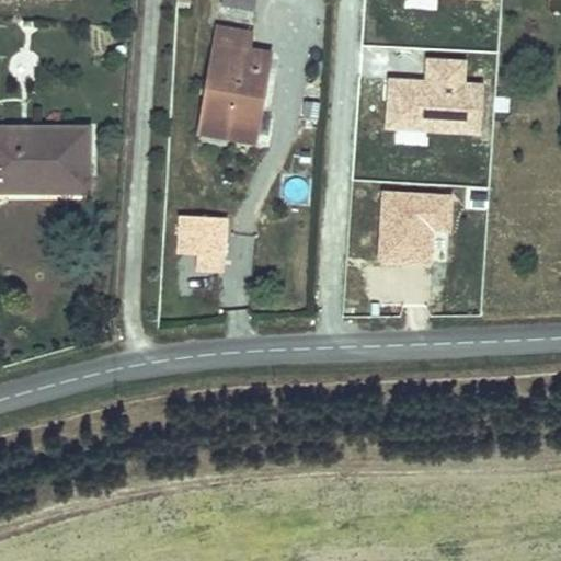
[(260,0),(233,0),(232,9),(259,13),(260,0)]
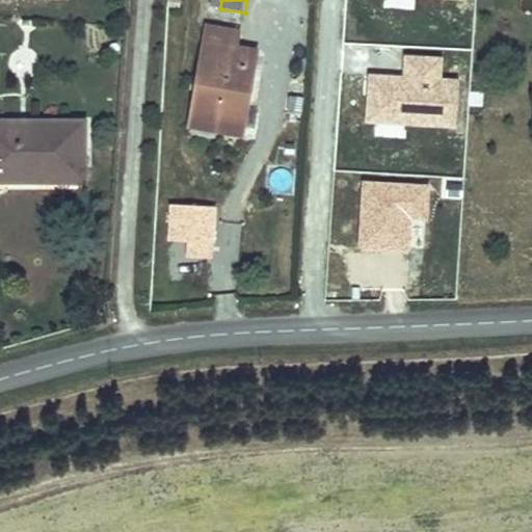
[(236,32),(206,27),(190,126),(239,134),(254,51),(234,48),(236,32)]
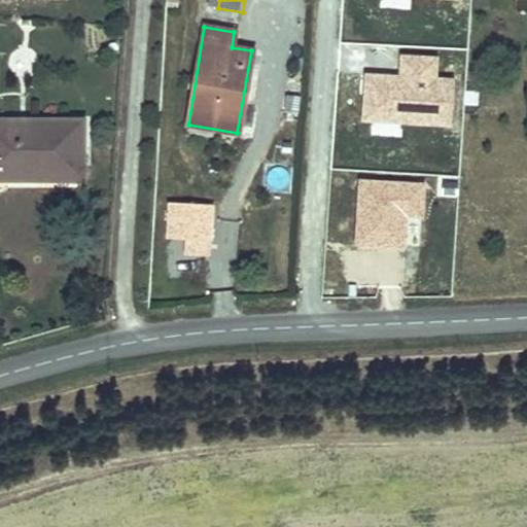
[(365,118),(453,124),(456,79),(435,78),(437,58),(403,56),(402,76),(369,74),(365,118)]
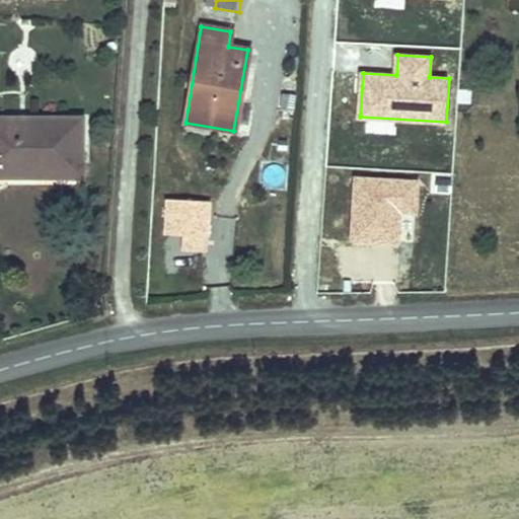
[(83,126),(0,129),(0,181),(43,182),(43,169),(85,168),(83,126)]
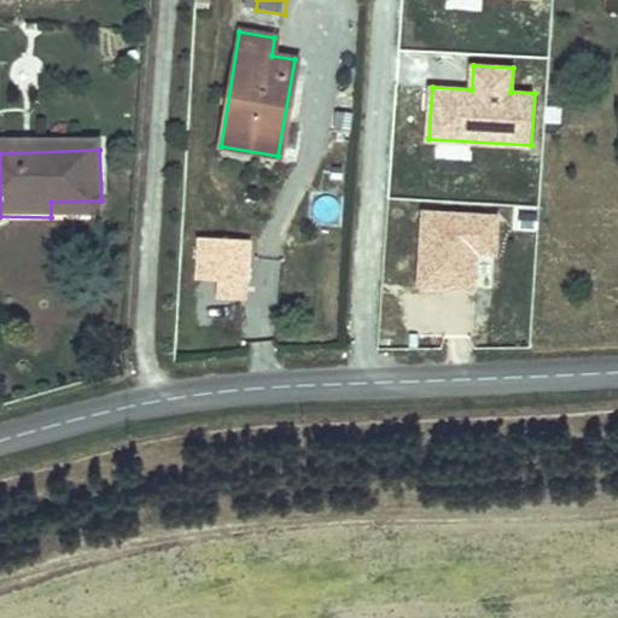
[(495,220),(421,215),(417,274),(424,274),(423,289),(472,292),(474,256),(493,256),(495,220)]
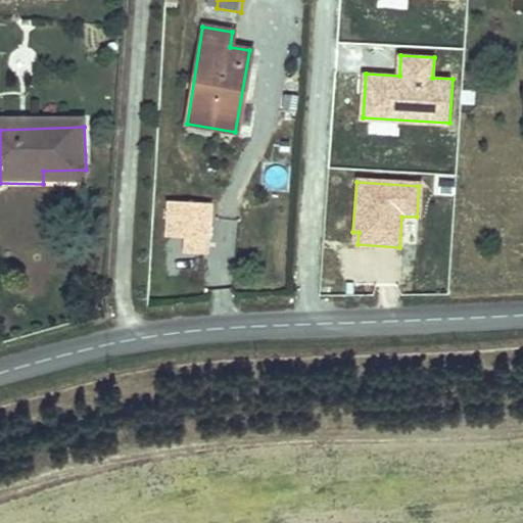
[(168,201),(165,237),(184,238),(183,252),(207,253),(210,203),(168,201)]
